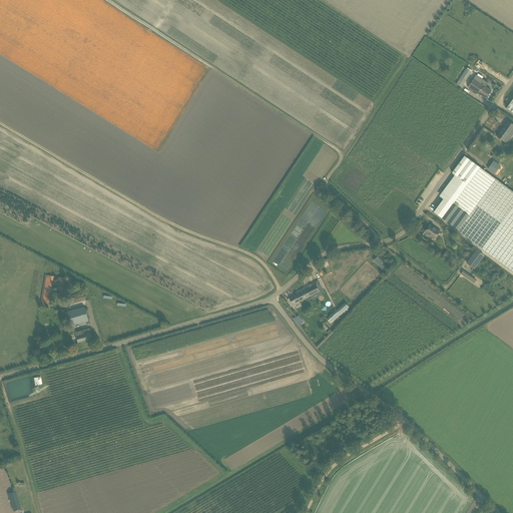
[(466,69),(456,84),(462,87),(472,72),(466,69)]
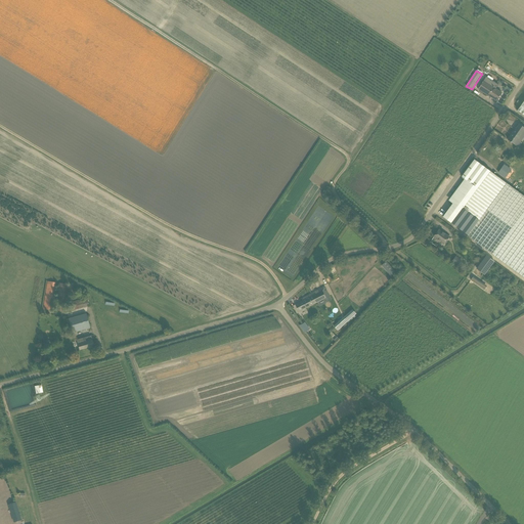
[(478,89),(495,100),(496,100),(501,93),(495,89),(498,85),(486,77),(478,89)]
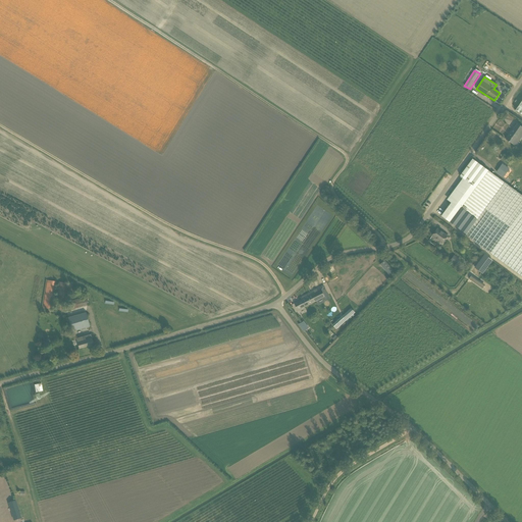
[(521,136),(521,126),(517,123),(506,140),(513,144),(516,140),(518,142),(521,136)]
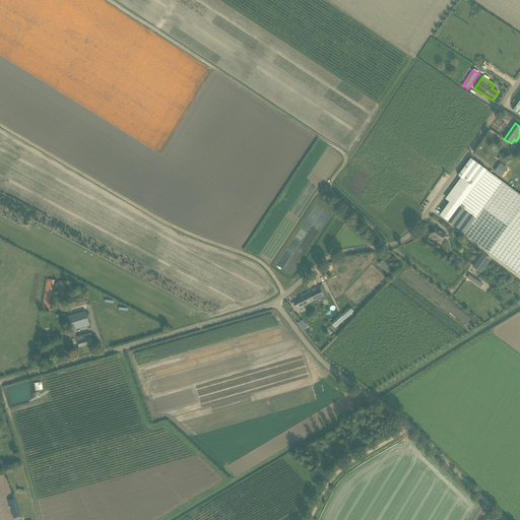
[(450,202),(440,215),(464,234),(463,235),(519,275),(519,194),(471,158),(458,176),(461,178),(445,199),(450,202)]
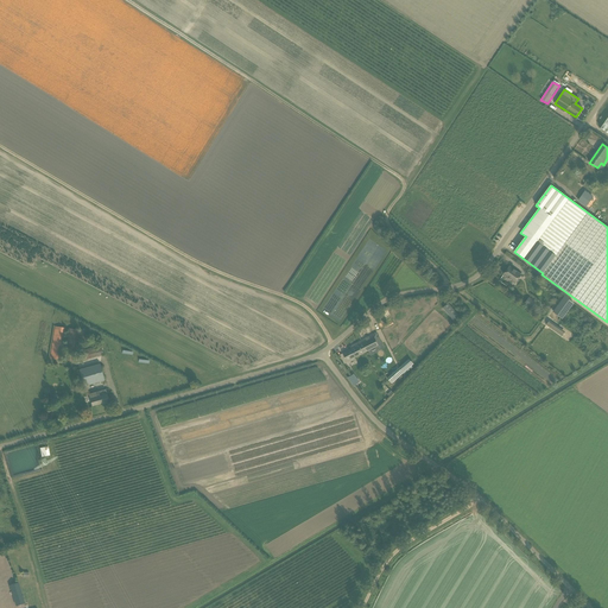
[(588,201),(593,196),(586,191),(578,201),(587,207),(589,202),(588,201)]
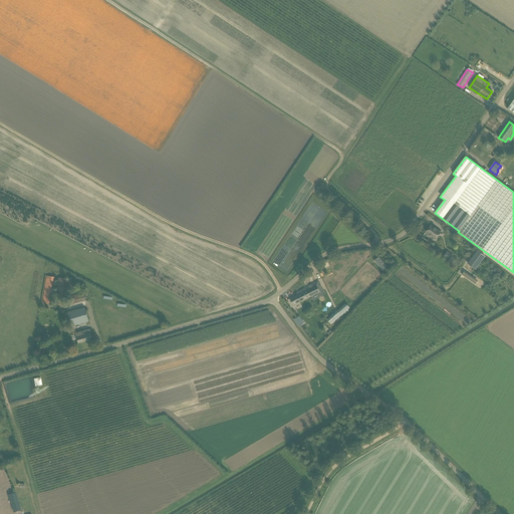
[(431,225),(426,232),(436,240),(441,233),(431,225)]
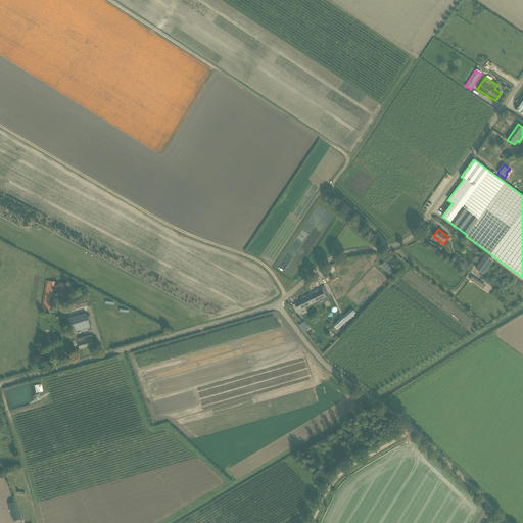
[(458,266),(460,263),(454,257),(450,262),(458,266)]
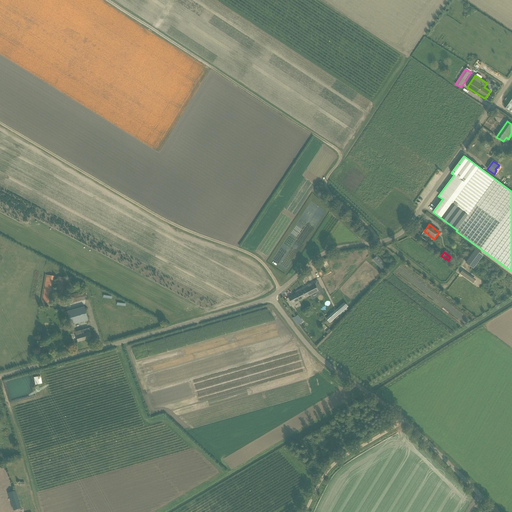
[(480,259),(472,253),(462,266),(470,272),(480,259)]
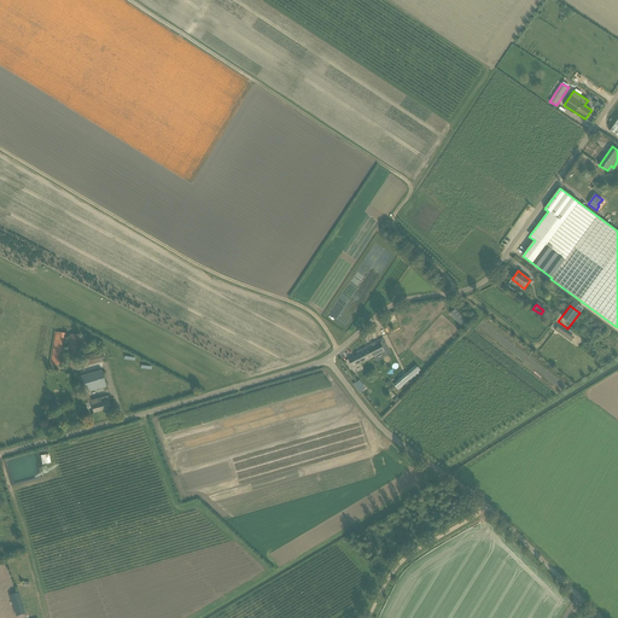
[(555,331),(571,342),(575,337),(558,326),(555,331)]
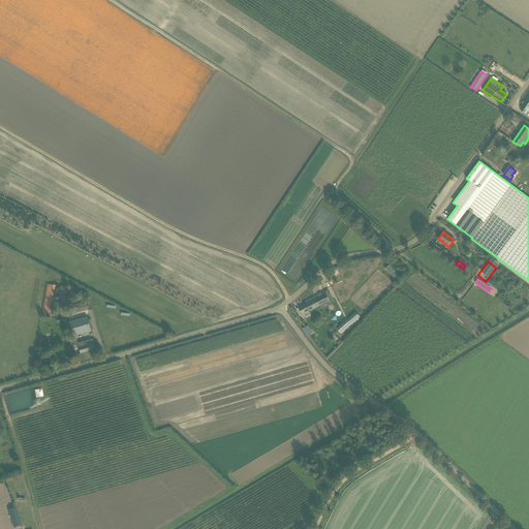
[(57,285),(48,284),(43,312),(53,314),(57,285)]
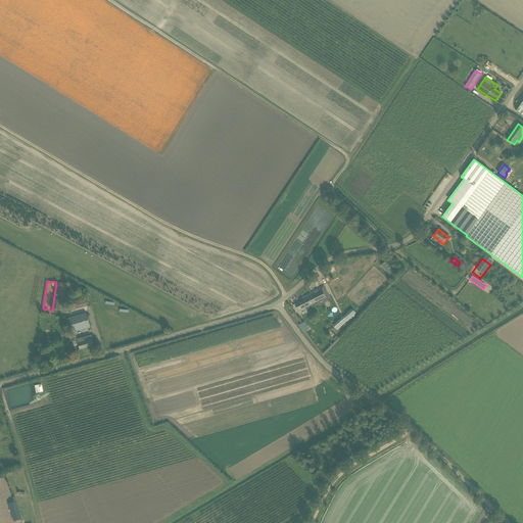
[(67,284),(59,283),(56,303),(64,304),(67,284)]
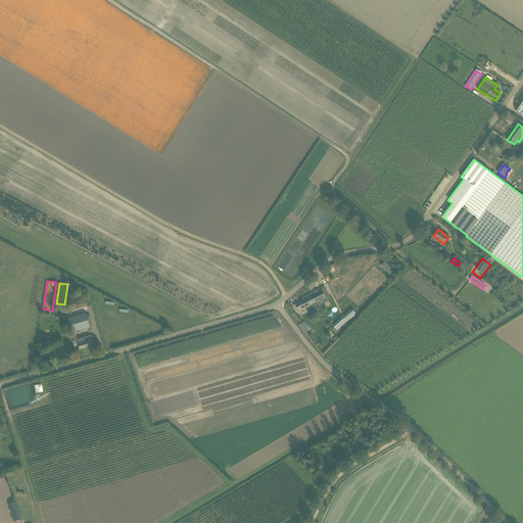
[(324,286),(311,293),(312,295),(313,295),(316,302),(322,299),(324,302),(327,301),(325,297),(328,295),(325,289),(324,286)]
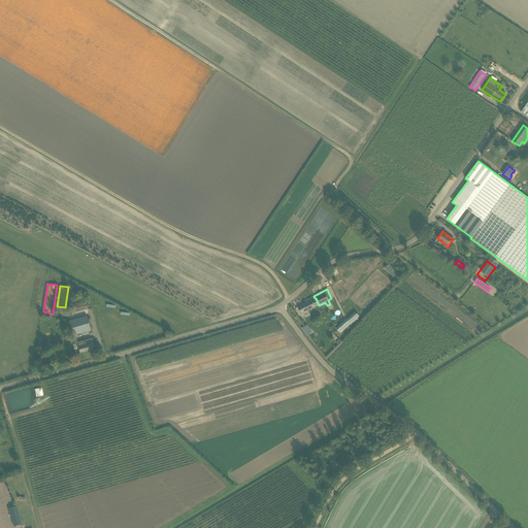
[(301,314),(319,305),(316,298),(315,298),(314,296),(308,298),(308,299),(304,301),(305,303),(298,307),(301,314)]
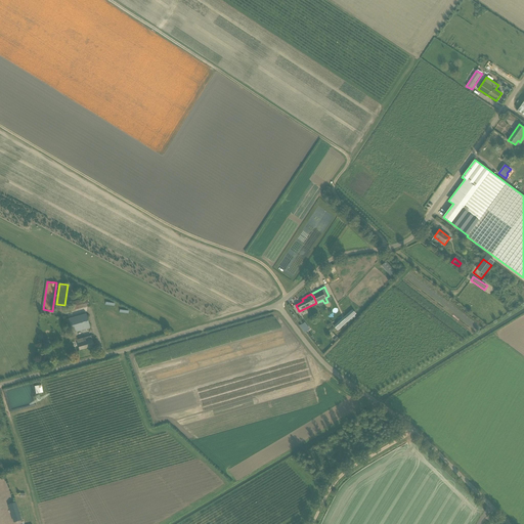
[(68,303),(70,311),(80,309),(78,300),(68,303)]
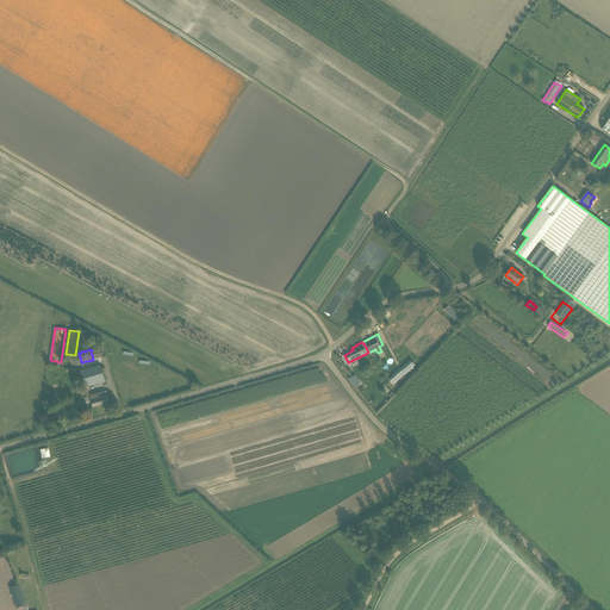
[(410,360),(388,379),(393,385),(415,366),(410,360)]
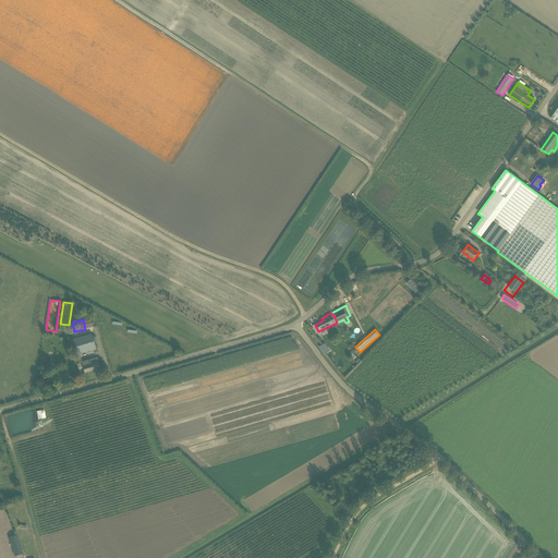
[(77,358),(97,353),(92,334),(73,339),(77,358)]
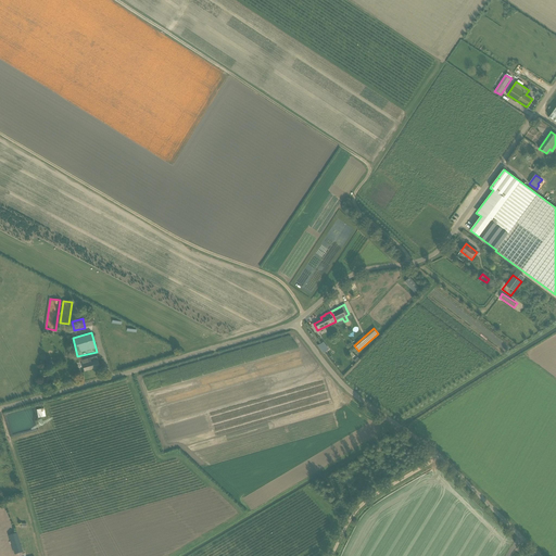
[(324,341),(317,345),(323,353),(329,349),(324,341)]
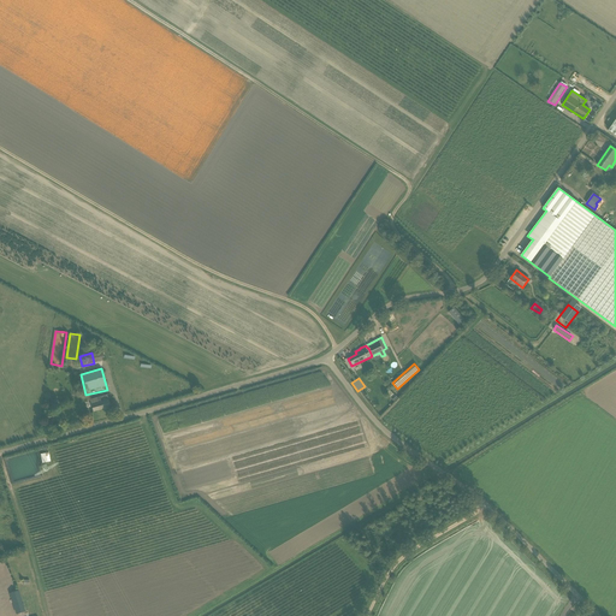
[(90,400),(93,412),(110,407),(107,395),(90,400)]
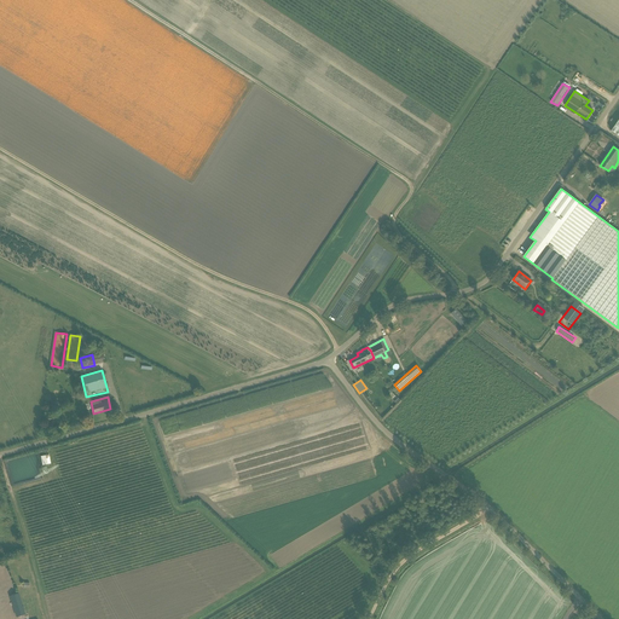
[(42,464),(51,463),(50,455),(40,456),(42,464)]
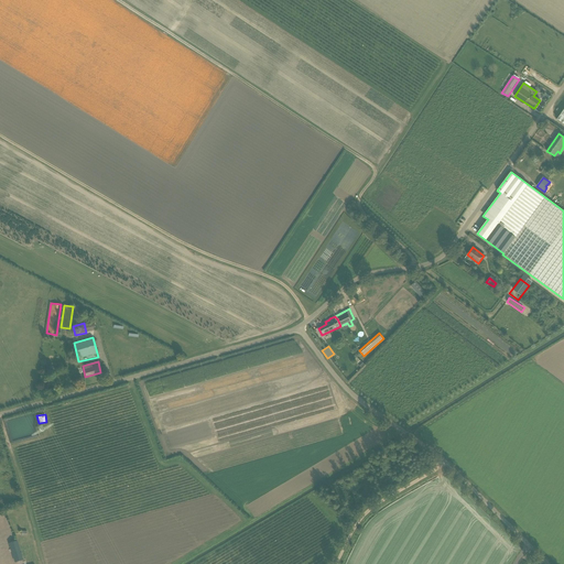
[(17,541),(9,543),(14,562),(23,560),(17,541)]
